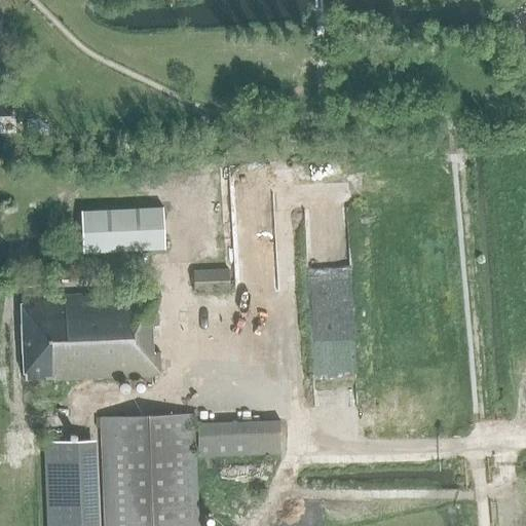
[(83,253),(166,250),(164,208),(82,212),(83,253)]
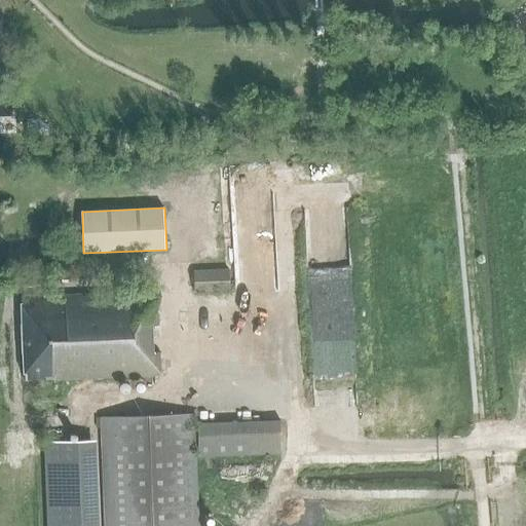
[(195,292),(230,291),(229,270),(194,271),(195,292)]
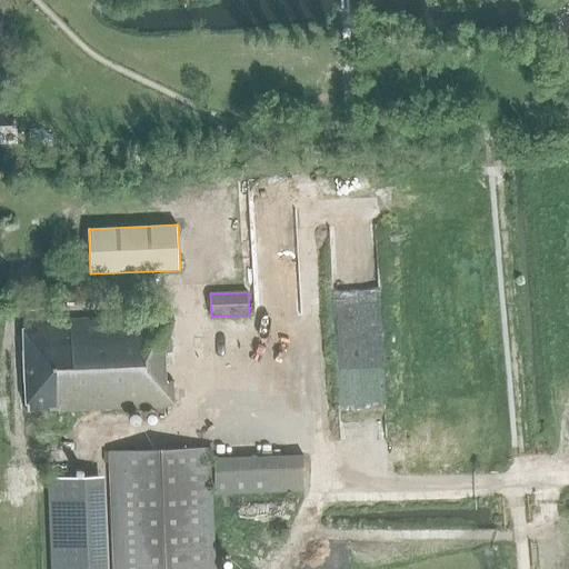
[(166,340),(166,316),(23,321),(27,411),(175,406),(173,371),(165,371),(165,353),(172,353),(172,352),(172,340),(166,340)]
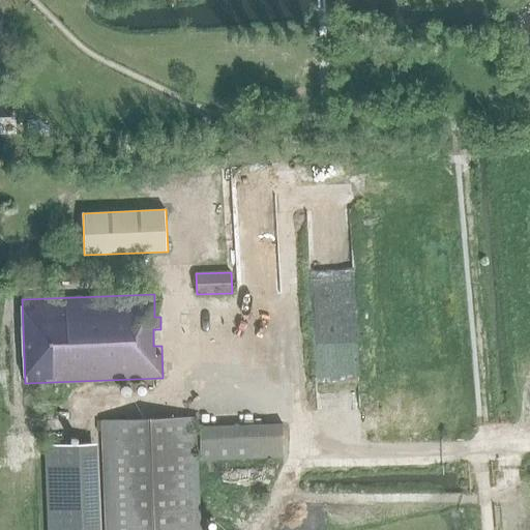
[(107,529),(200,529),(197,417),(104,421),(107,529)]
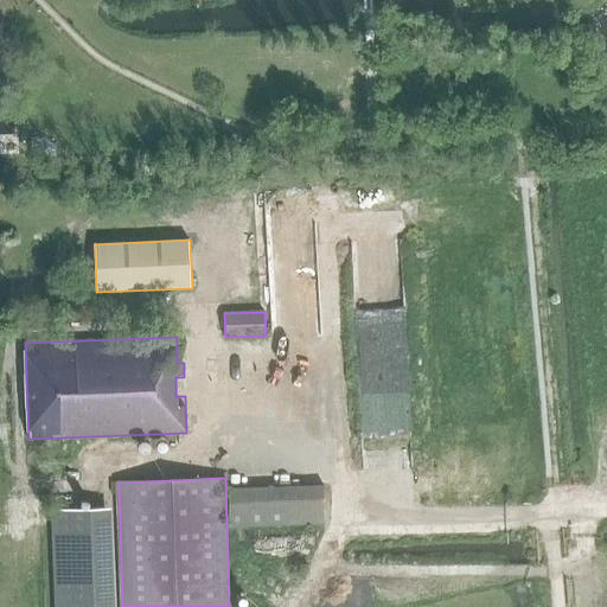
[(230,528),(326,524),(325,486),(229,489),(230,528)]
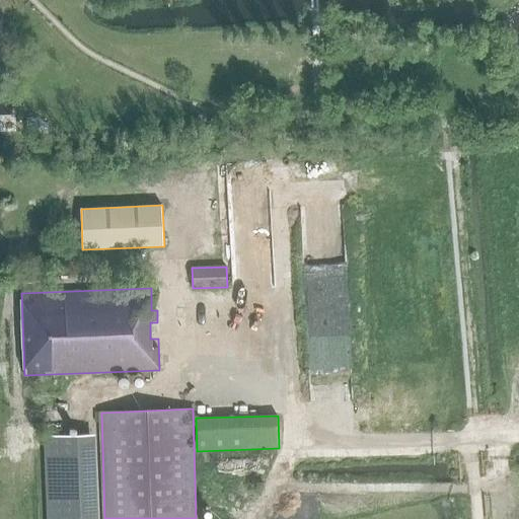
[(48,518),(87,518),(85,433),(45,434),(48,518)]
